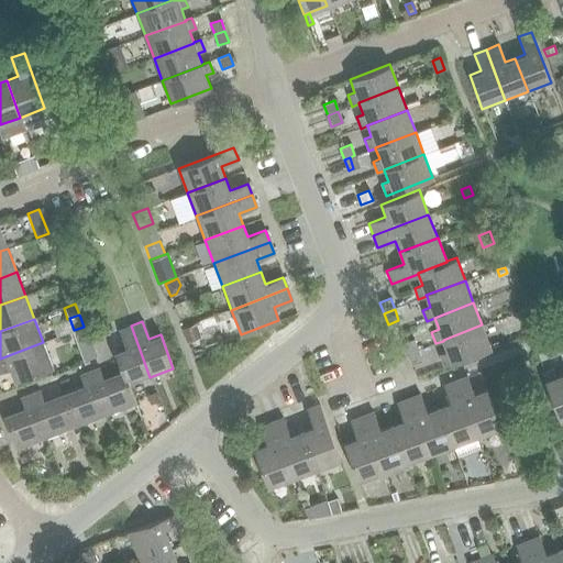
[(195,323),(181,328),(187,343),(200,338),(195,323)]
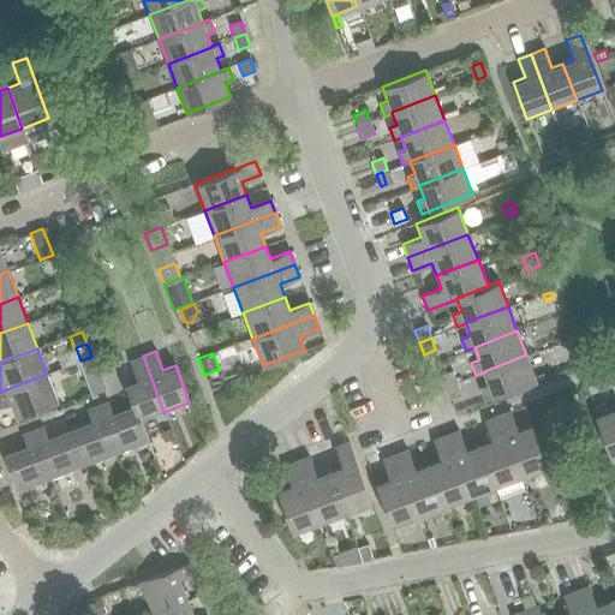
[(484,371),(484,372),(489,383),(481,387),(485,400),(536,381),(526,354),(484,371)]
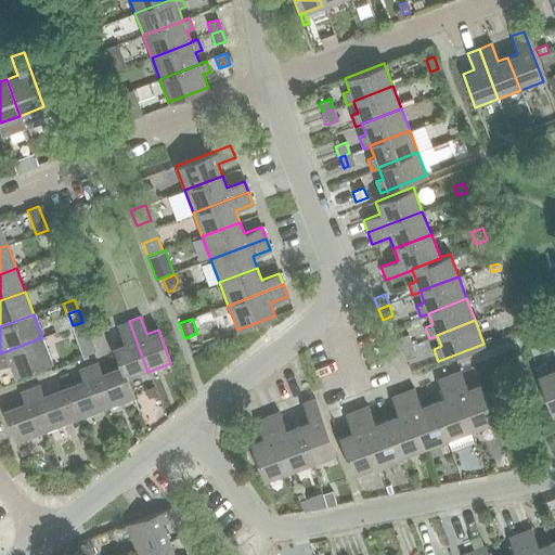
[(126,381),(127,381),(147,372),(129,321),(117,325),(124,343),(112,347),(119,366),(120,366),(126,381)]
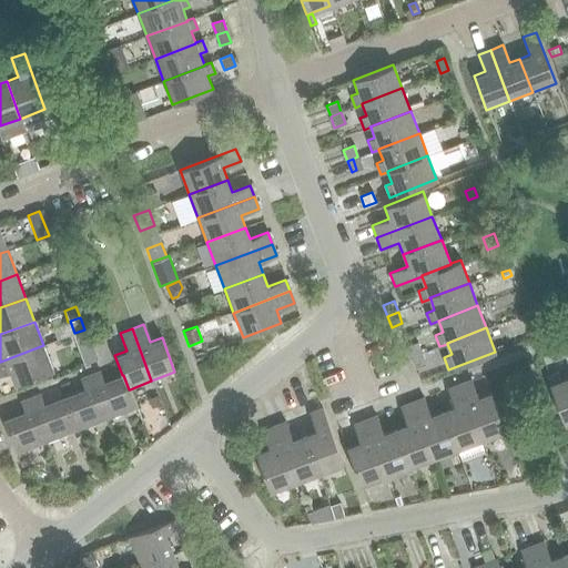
[(84,330),(73,334),(77,343),(88,338),(84,330)]
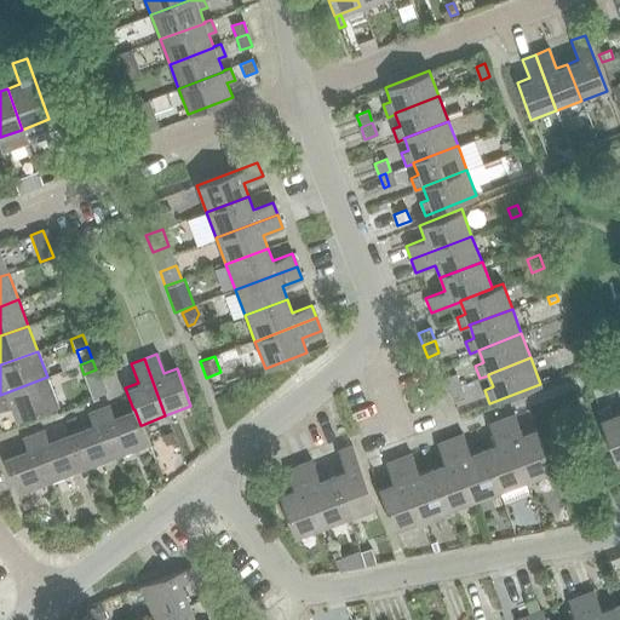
[(447,390),(459,385),(454,373),(443,378),(447,390)]
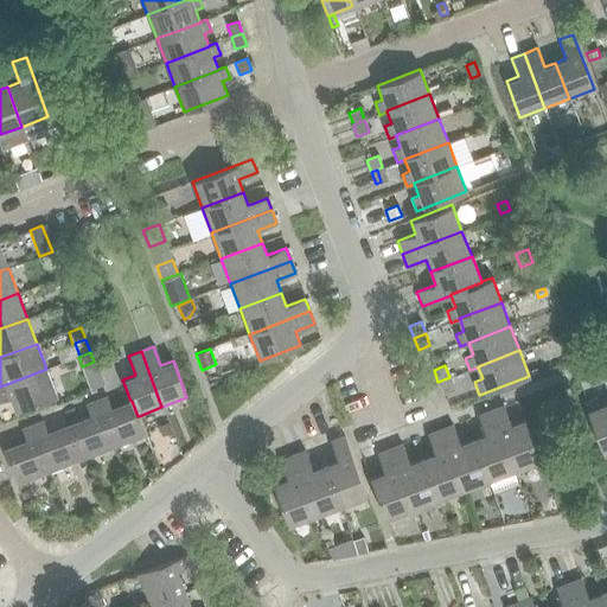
[(57,396),(46,369),(0,387),(0,401),(10,397),(16,411),(57,396)]
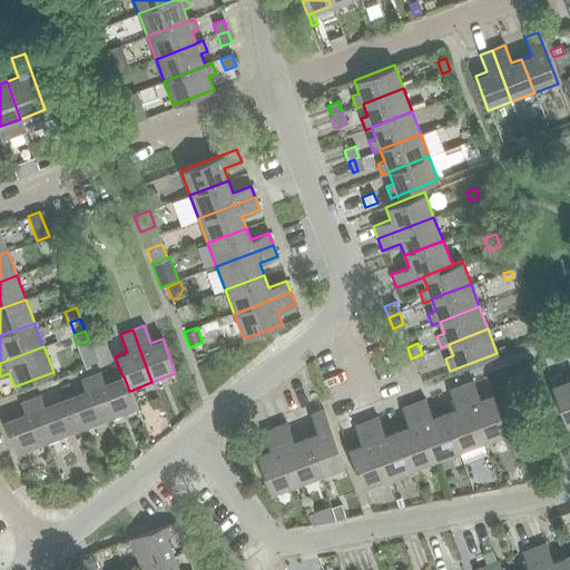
[(567,359),(562,346),(551,351),(556,363),(567,359)]
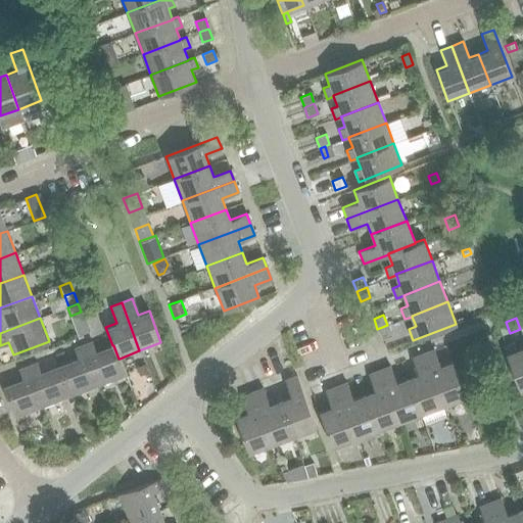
[(377,329),(381,339),(391,335),(387,325),(377,329)]
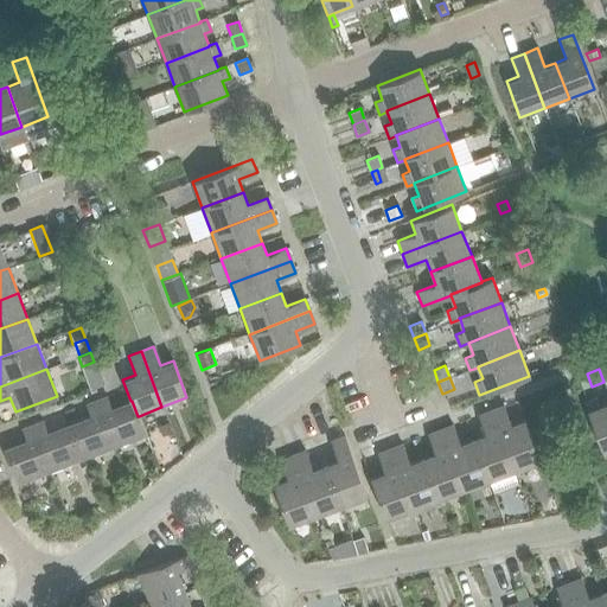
[(147,436),(139,416),(138,416),(132,401),(131,401),(110,408),(106,397),(96,401),(114,448),(147,436)]
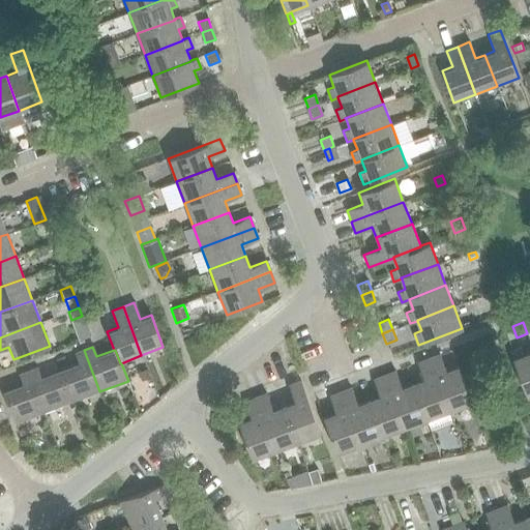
[(509,352),(526,395),(529,393),(529,352),(523,355),(520,348),(509,352)]
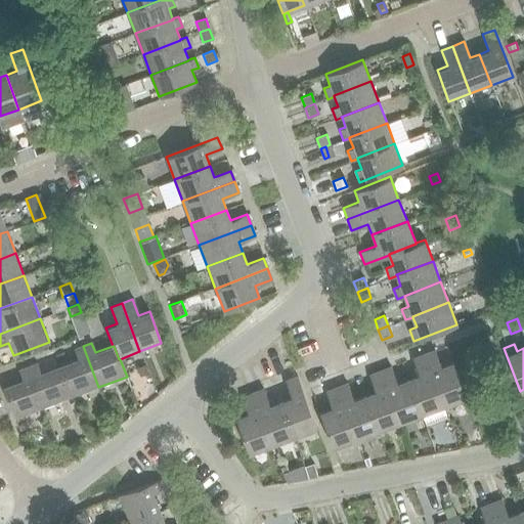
[(71,397),(98,387),(83,346),(74,349),(78,359),(58,366),(71,397)]
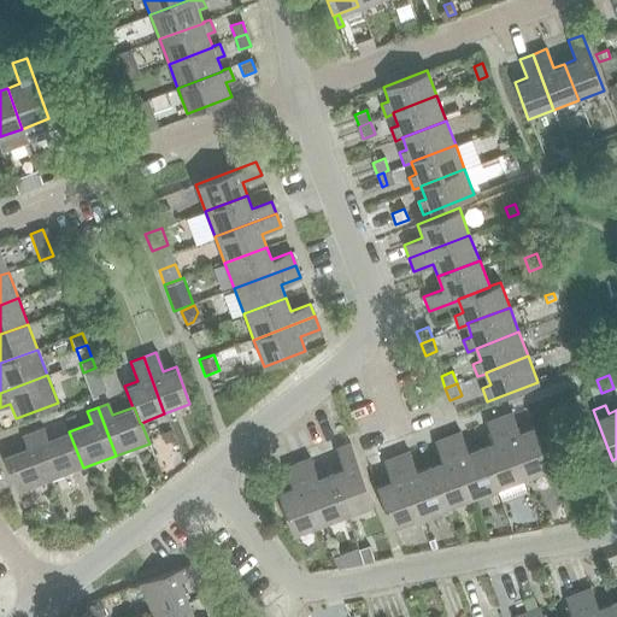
[(518,432),(511,412),(498,417),(521,479),(548,468),(532,427),(518,432)]
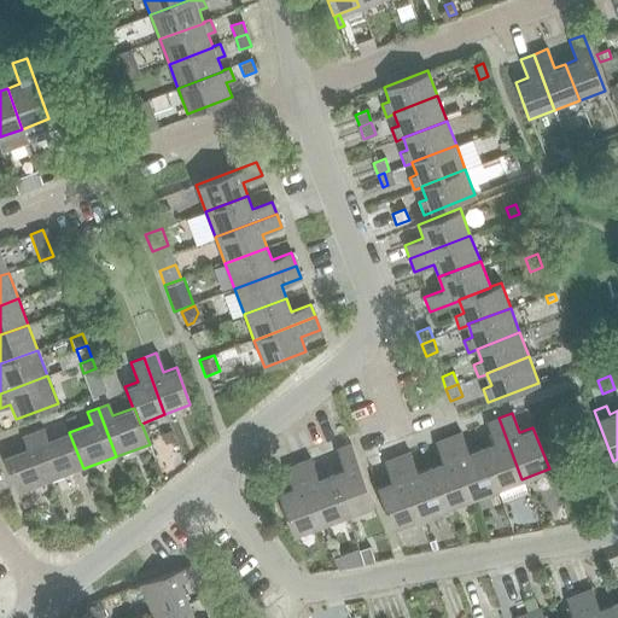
[(496,489),(522,479),(499,418),(487,423),(494,442),(481,447),(496,489)]
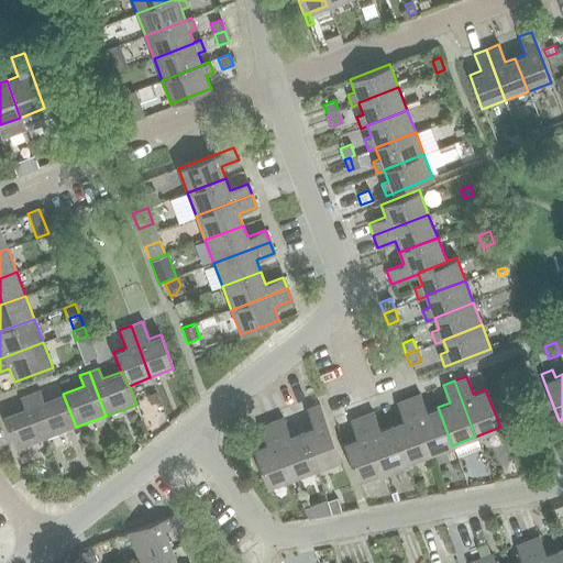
[(40,390),(30,395),(46,439),(76,427),(63,394),(43,401),(40,390)]
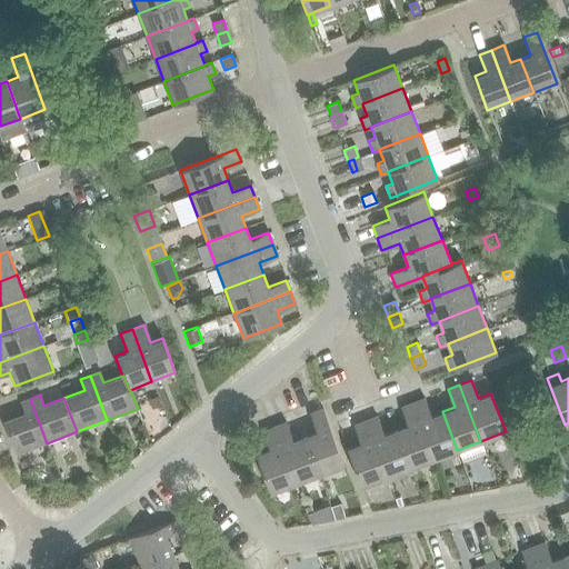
[(157,398),(149,400),(152,408),(159,405),(157,398)]
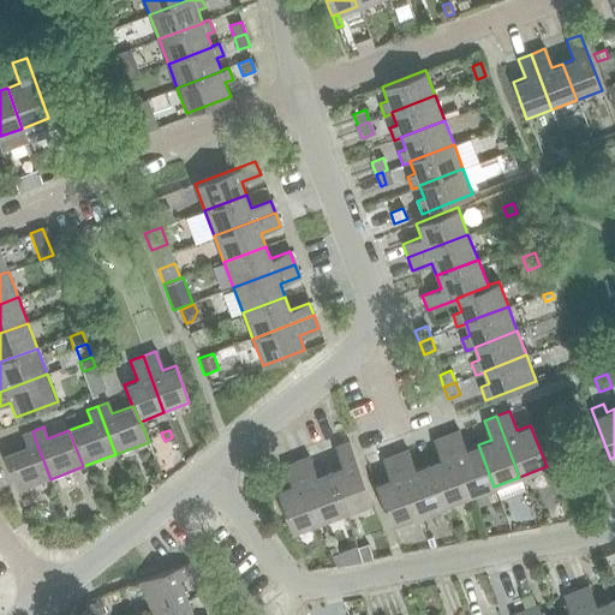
[(494,487),(478,445),(465,449),(458,430),(445,435),(469,496),(494,487)]
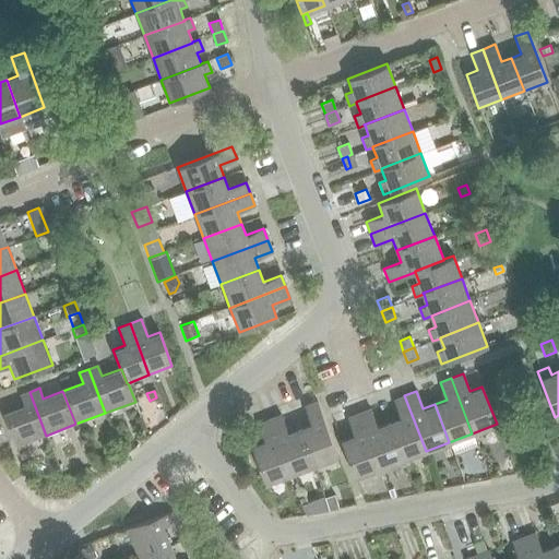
[(15,447),(46,436),(30,392),(20,395),(24,405),(3,414),(15,447)]
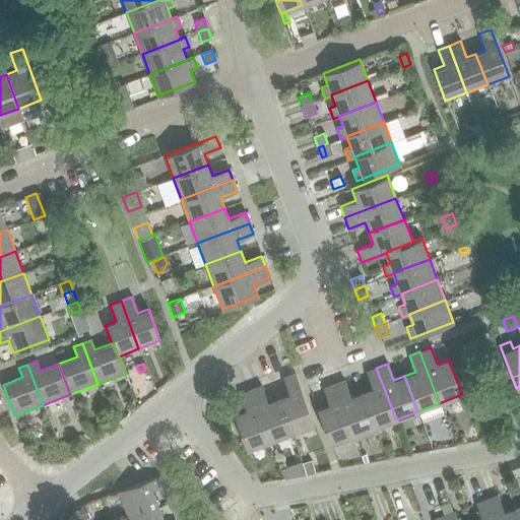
[(374,428),(396,419),(376,368),(366,372),(372,388),(361,392),(374,428)]
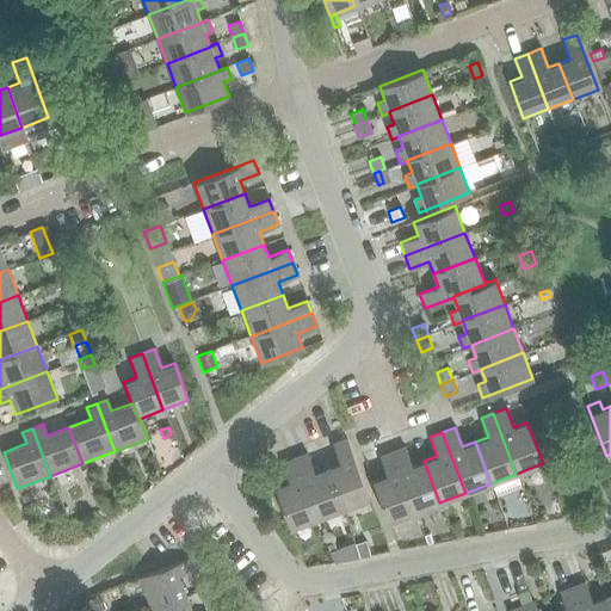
[(341,510),(369,499),(346,439),(332,444),(339,463),(326,468),(341,510)]
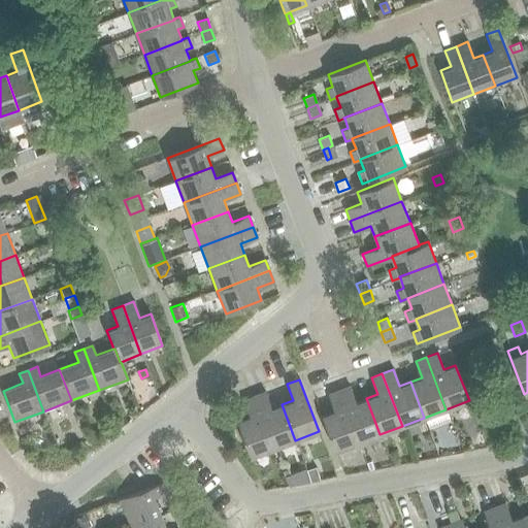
[(349,386),(338,391),(358,442),(380,434),(366,398),(355,402),(349,386)]
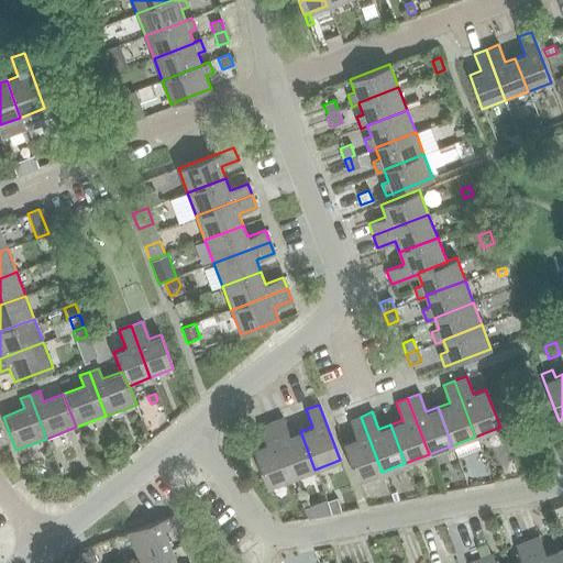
[(357,482),(382,472),(361,417),(349,421),(355,438),(342,443),(357,482)]
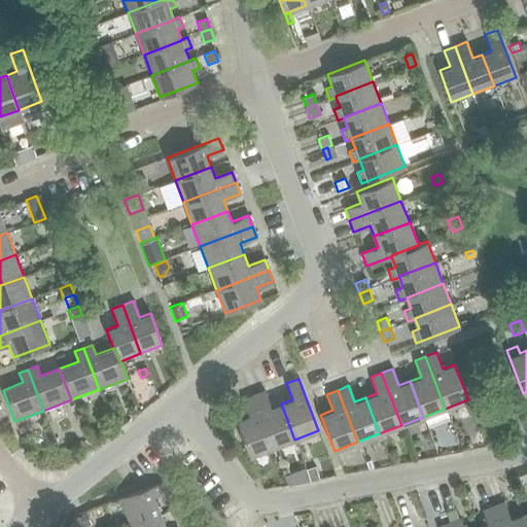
[(273,448),(294,440),(281,403),(271,408),(265,391),(253,395),(273,448)]
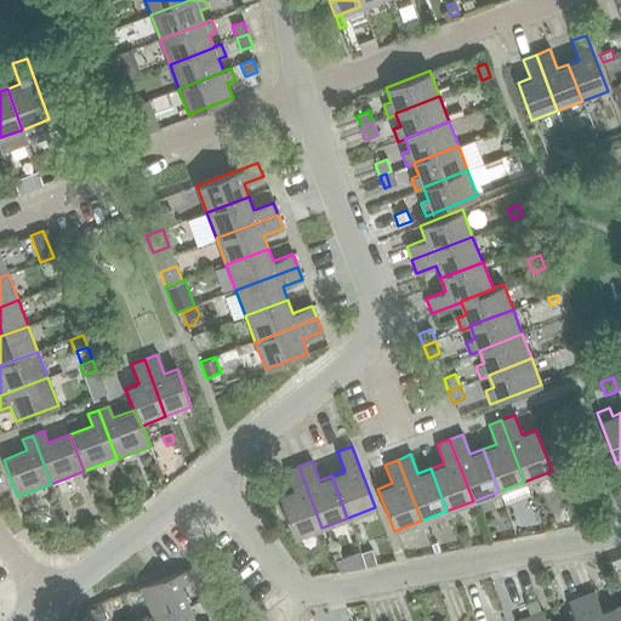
[(295,537),(322,528),(298,466),(286,471),(294,490),(279,495),(295,537)]
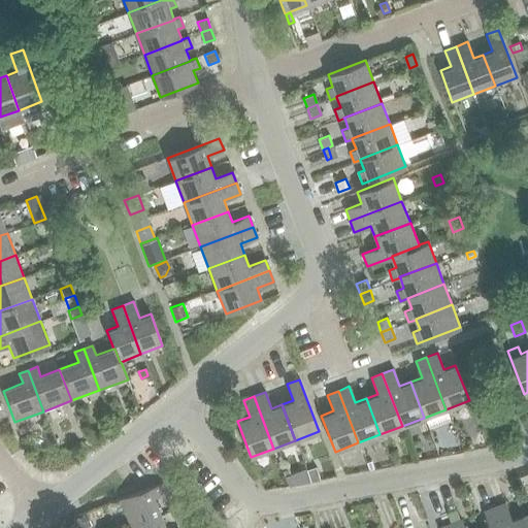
[(320,480),(316,467),(306,470),(310,482),(320,480)]
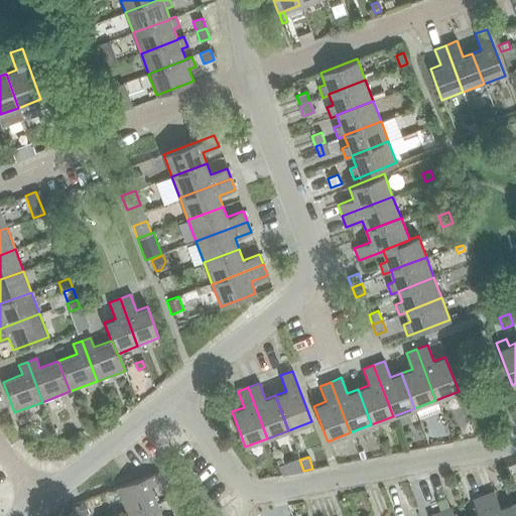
[(278,466),(282,475),(303,471),(299,460),(299,458),(278,466)]
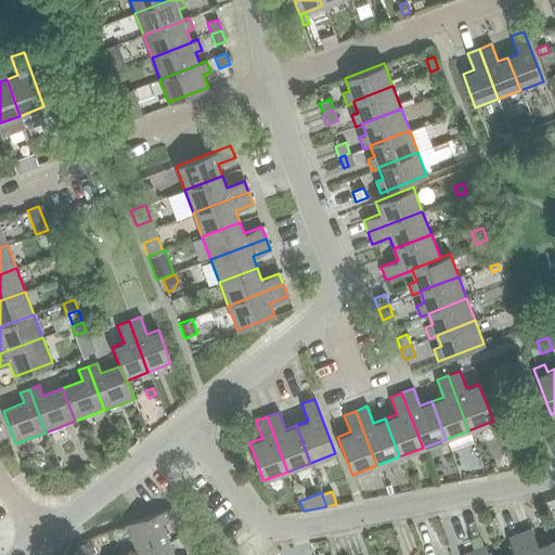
[(137,554),(168,543),(160,523),(172,518),(168,508),(125,525),(137,554)]
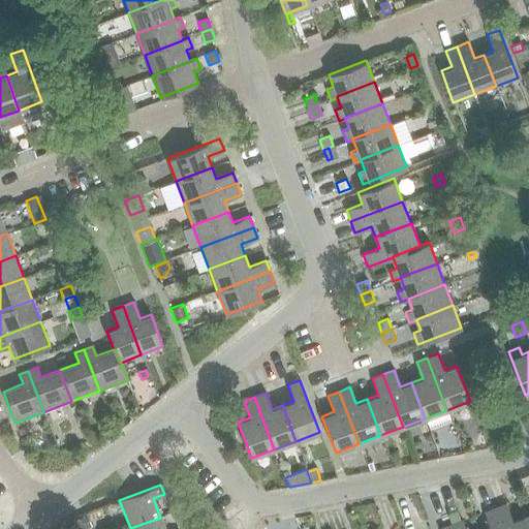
[(502,528),(527,528),(523,517),(511,521),(505,504),(495,508),(502,528)]
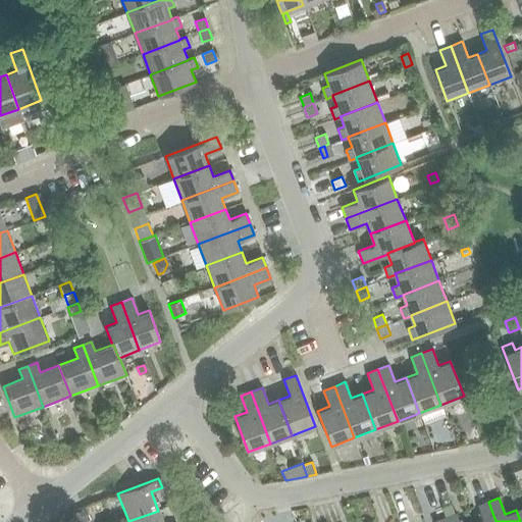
[(496,521),(488,502),(477,506),(483,521),(482,521),(496,521)]
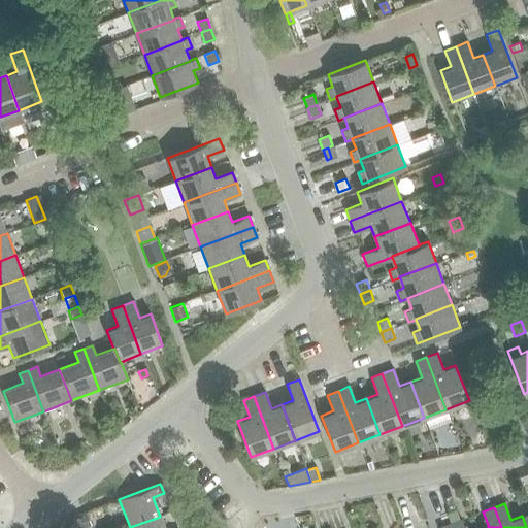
[(164,527),(160,517),(130,527),(129,527),(164,527)]
